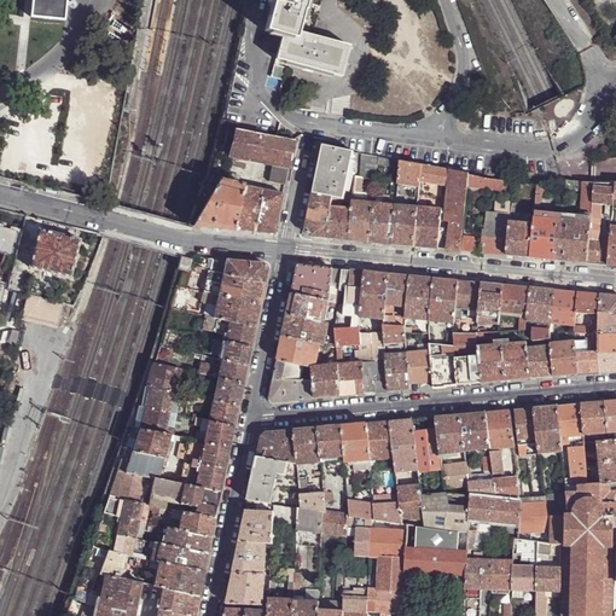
[(27,0),(25,16),(60,19),(62,0),(27,0)]
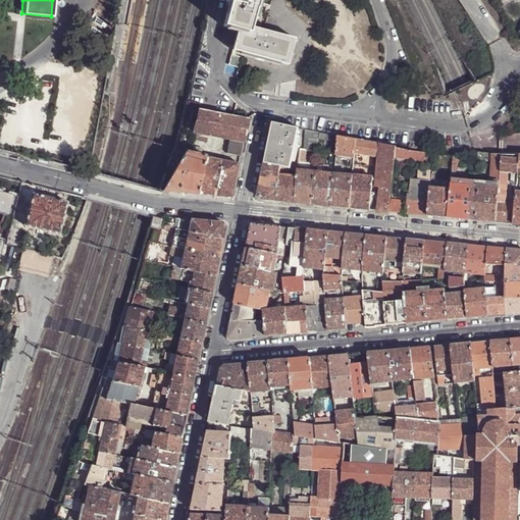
[(225,0),(228,1),(222,24),(237,29),(231,48),(255,55),(262,57),(287,63),(294,38),(262,30),(267,10),(264,9),(266,4),(269,5),(270,0),(225,0)]
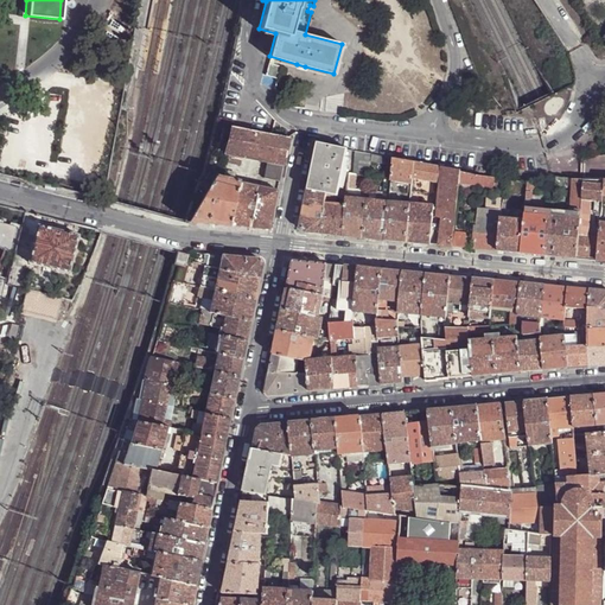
[(268,62),(265,74),(276,77),(280,64),(268,62)]
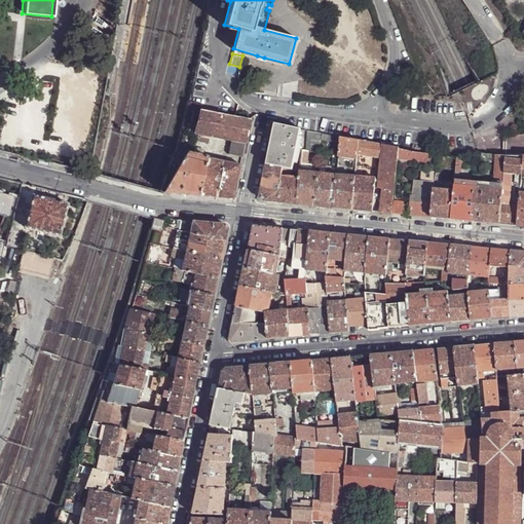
[(206,134),(229,139),(225,153),(239,156),(244,137),(247,118),(198,109),(191,140),(203,142),(206,134)]
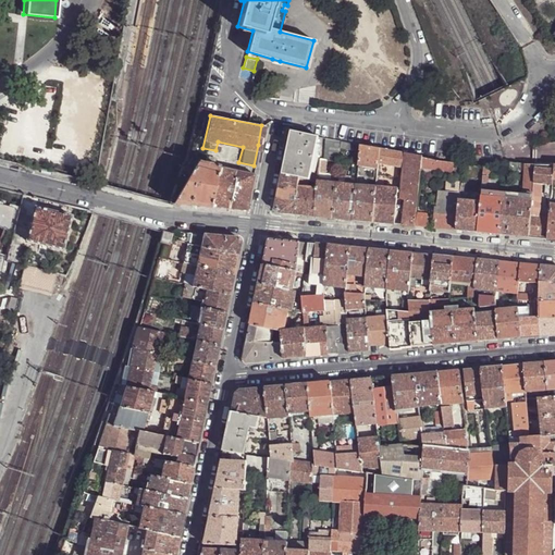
[(280,174),(297,176),(307,177),(317,136),(288,131),(283,157),(280,174)]
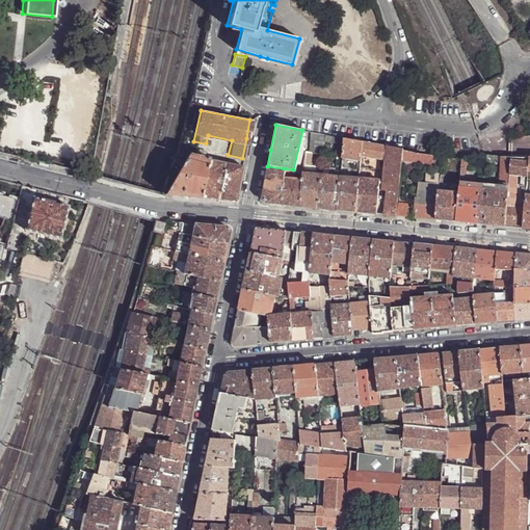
[(309,152),(321,154),(322,140),(323,134),(310,131),(308,152),(309,152)]
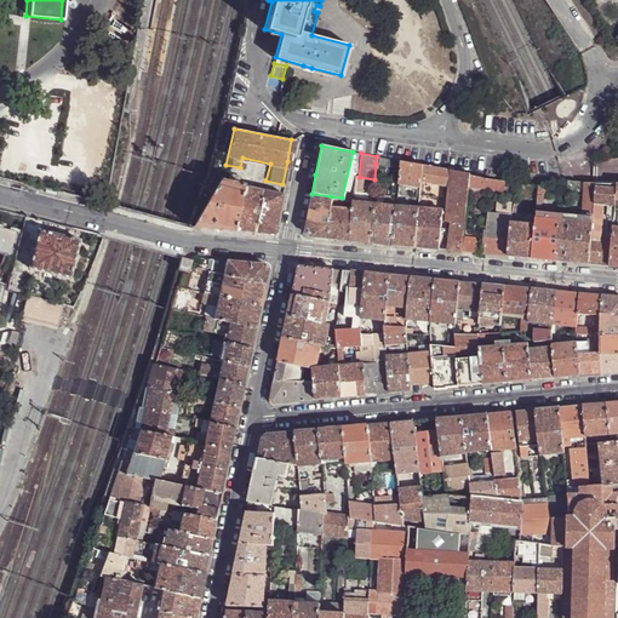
[(376,164),(399,167),(399,160),(377,156),(376,164)]
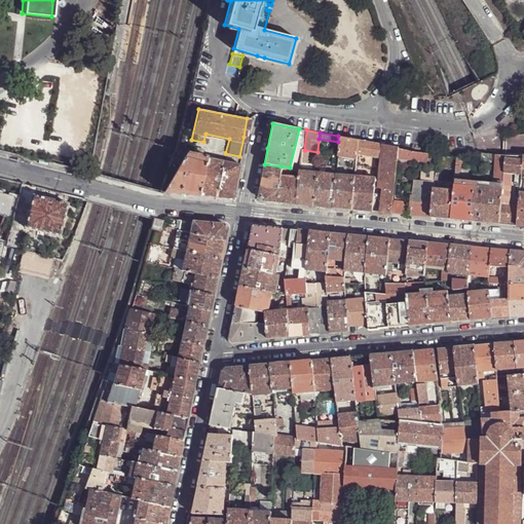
[(336,154),(354,157),(354,153),(356,140),(338,136),(338,142),(336,154)]
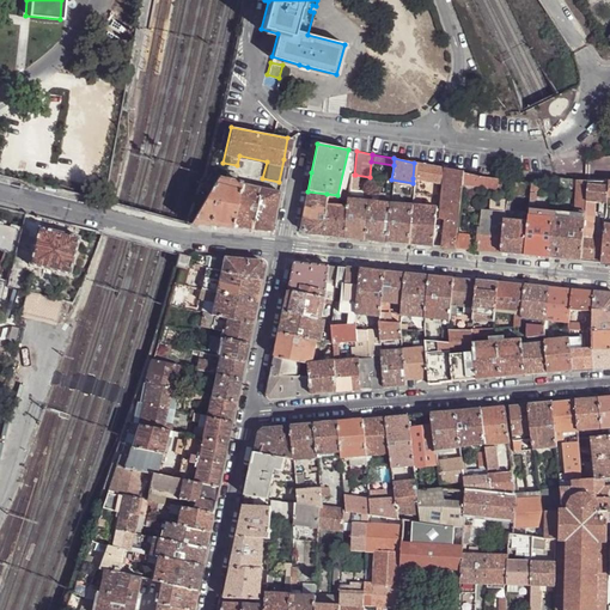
[(414,163),(413,178),(437,181),(438,166),(414,163)]
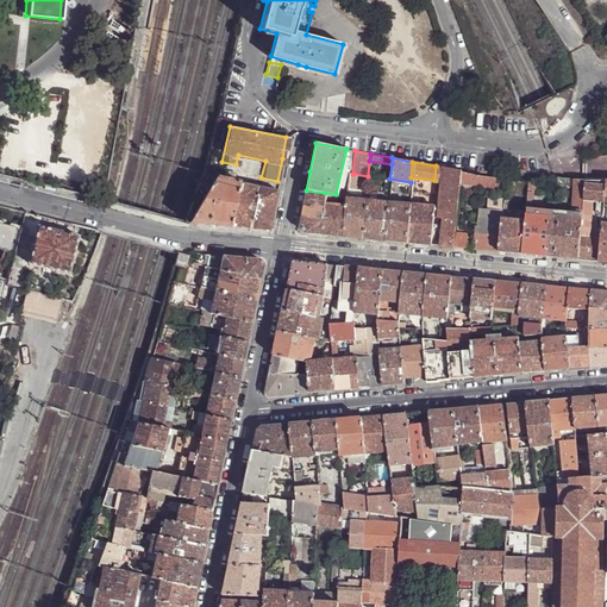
[(452,231),(457,191),(457,182),(458,170),(442,167),(437,217),(440,218),(437,245),(446,245),(451,246),(452,231)]
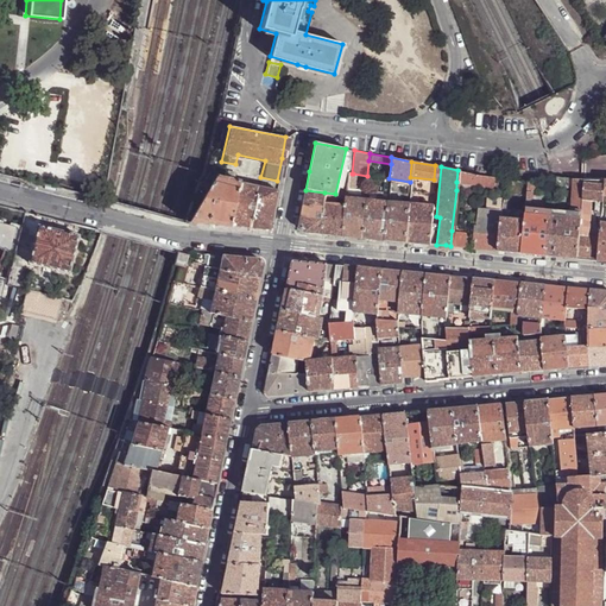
[(478,185),(502,188),(503,177),(458,170),(456,182),(478,184),(478,185)]
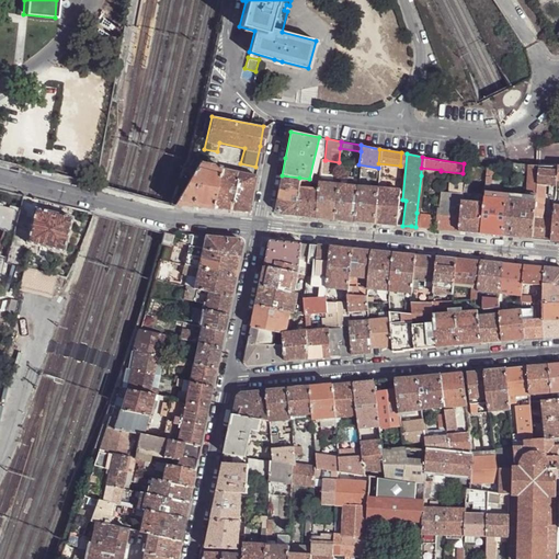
[(194,206),(209,207),(218,167),(196,162),(172,204),(194,206)]
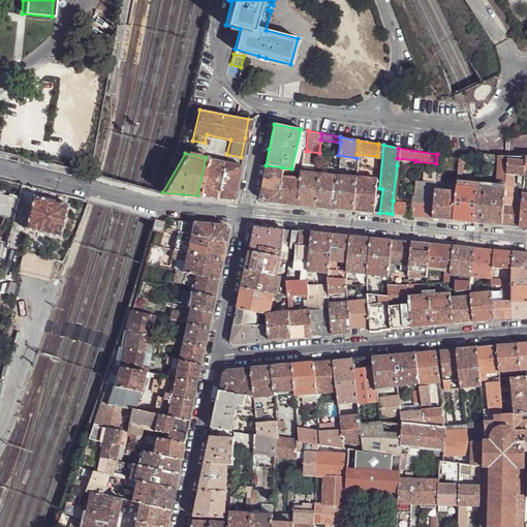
[(481,153),(479,168),(495,169),(493,182),(494,182),(494,184),(478,182),(475,221),(488,222),(499,223),(501,204),(502,181),(503,171),(505,154),(481,153)]
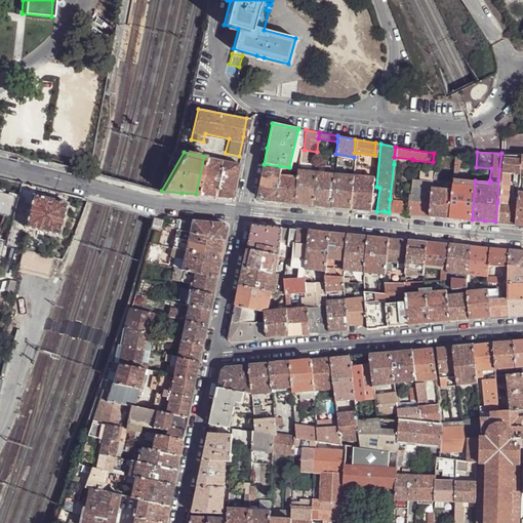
[(498,179),(497,202),(495,222),(505,223),(513,224),(515,203),(505,202),(508,170),(512,170),(512,177),(517,178),(518,168),(519,154),(517,154),(501,153),(499,169),(498,179)]
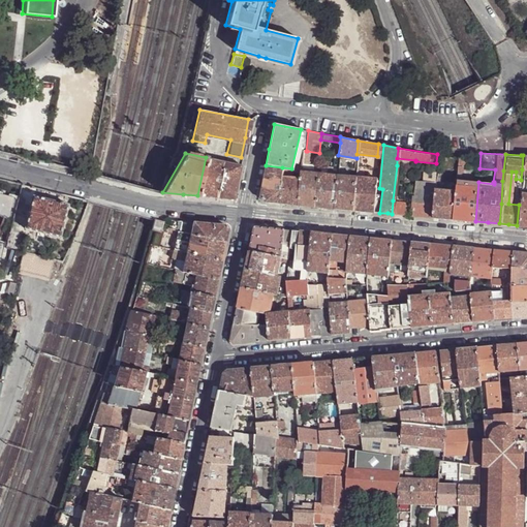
[(238,171),(240,164),(206,157),(197,195),(220,197),(233,198),(238,171)]
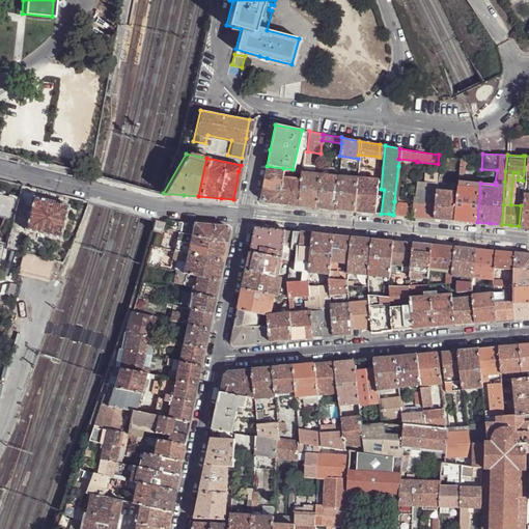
[(398,159),(398,166),(416,167),(417,162),(417,161),(398,159)]
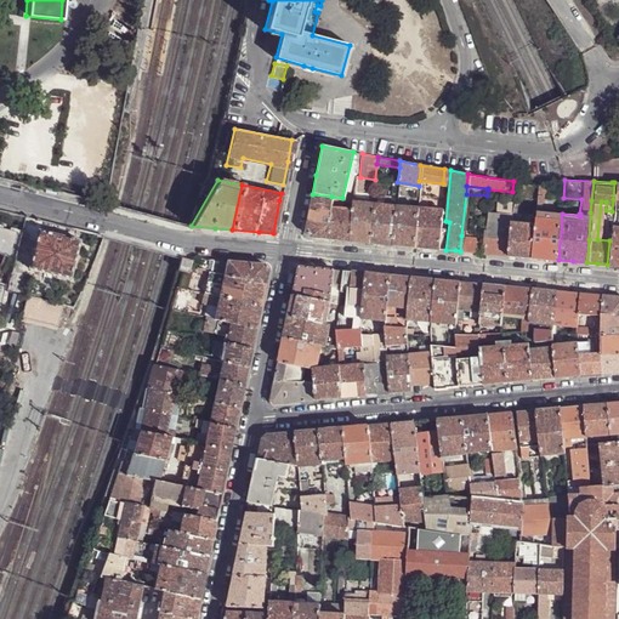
[(314,238),(327,239),(330,206),(331,197),(312,194),(304,231),(310,237),(314,238)]
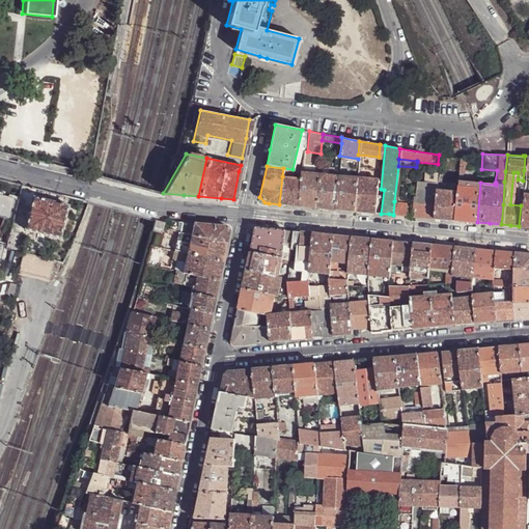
[(306,206),(315,207),(318,173),(300,171),(300,178),(298,205),(306,206)]
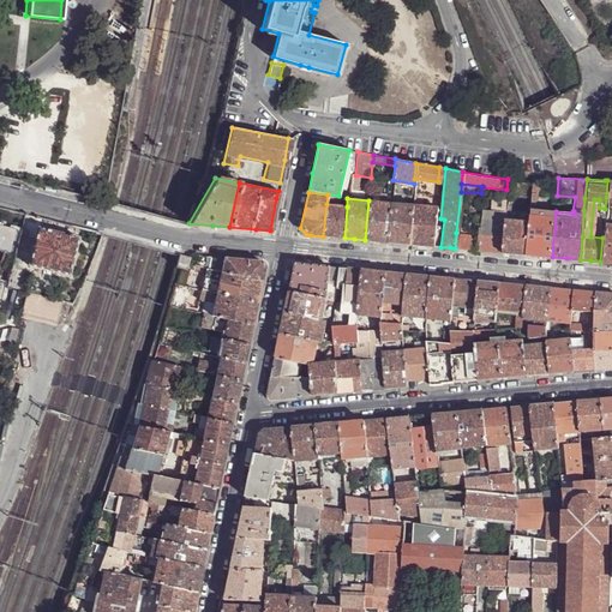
[(377,241),(387,241),(390,203),(369,201),(365,240),(377,241)]
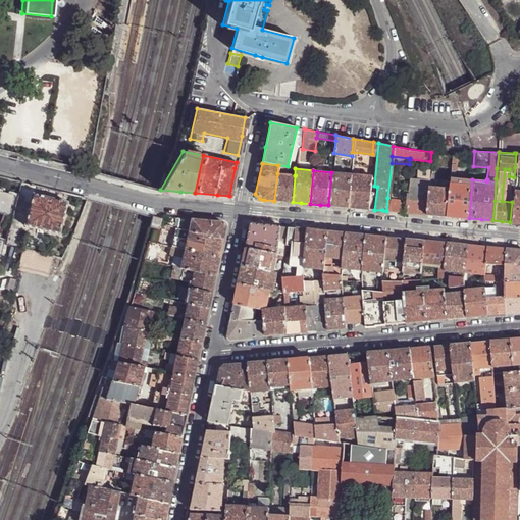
[(467,170),(466,178),(449,176),(449,179),(448,189),(445,216),(455,217),(469,218),(472,179),(473,171),(467,170)]
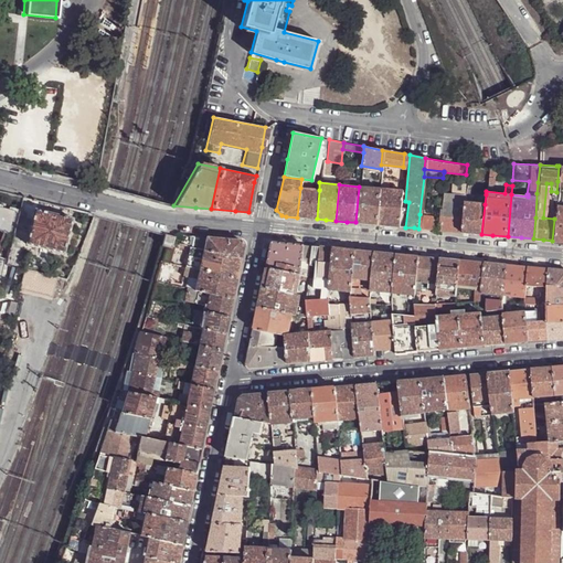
[(365,223),(374,224),(379,189),(359,187),(356,222),(365,223)]
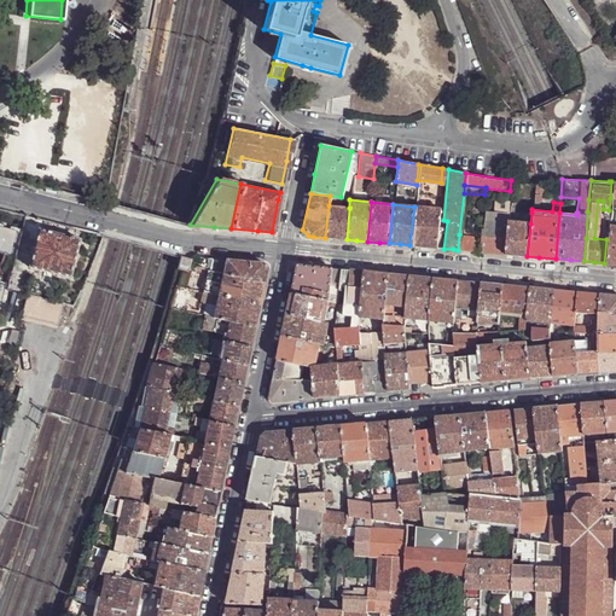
[(333,238),(347,239),(349,208),(329,205),(325,238),(333,238)]
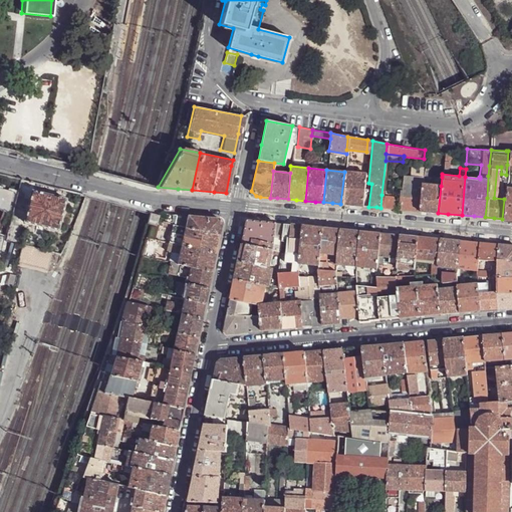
[(351,205),(361,206),(364,173),(344,172),(340,204),(351,205)]
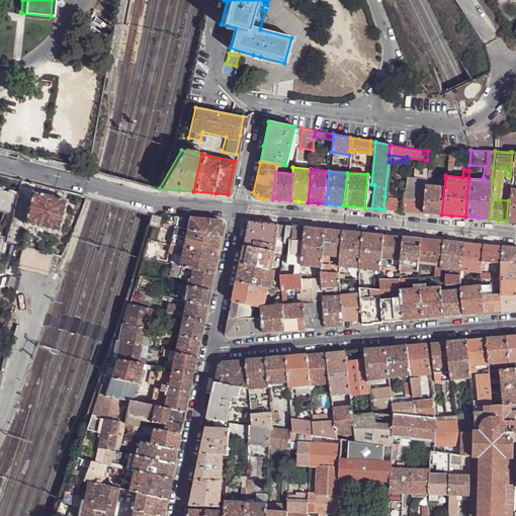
[(429,186),(444,187),(445,178),(430,176),(429,186)]
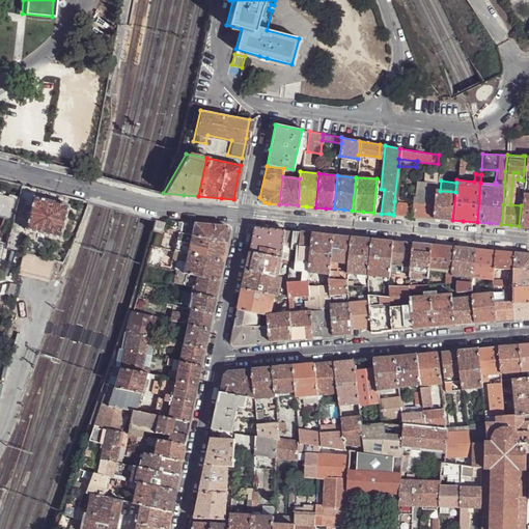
[(424,217),(433,218),(436,190),(436,184),(415,182),(412,216),(424,217)]
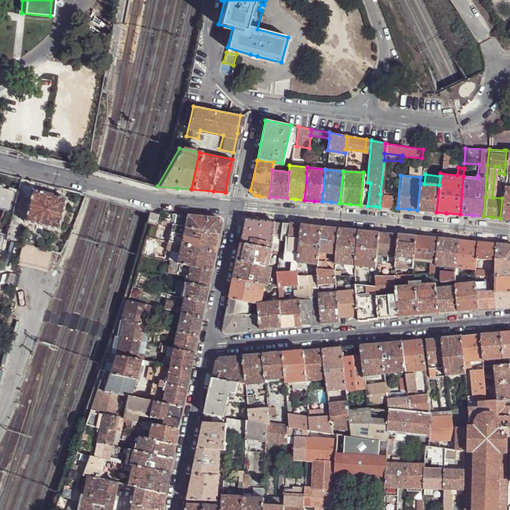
[(4,240),(5,237),(18,184),(0,180),(0,257),(3,258),(7,241),(4,240)]
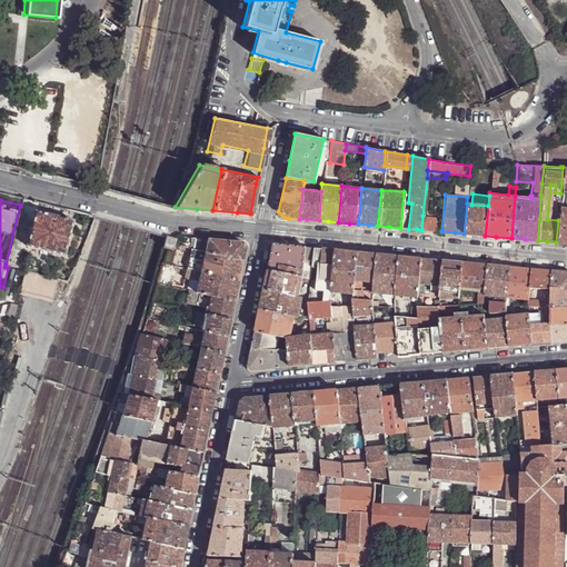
[(475,235),(485,236),(488,206),(471,205),(467,204),(464,234),(475,235)]
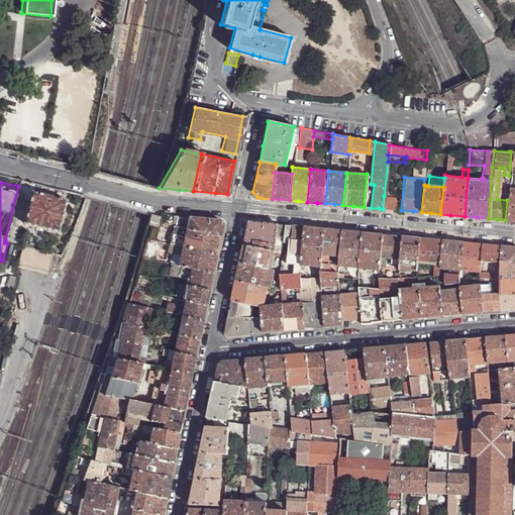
[(507,200),(505,220),(514,220),(514,188),(508,188),(507,200)]
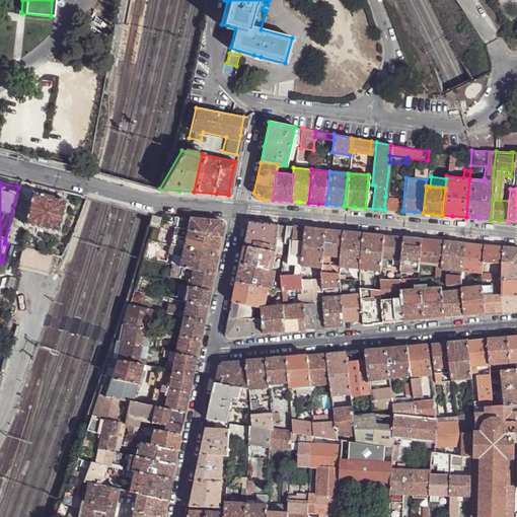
[(57,231),(65,200),(30,191),(22,223),(57,231)]
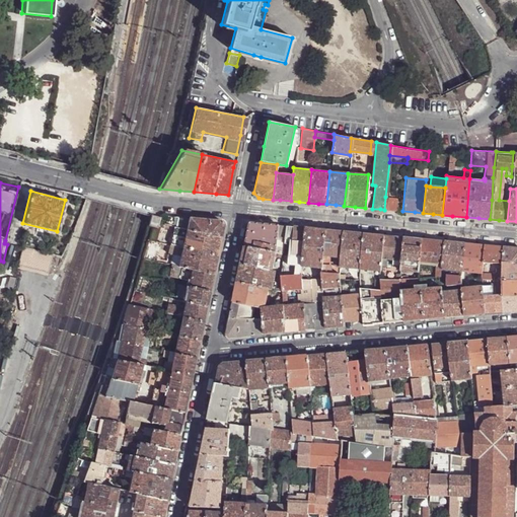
[(391,210),(396,211),(397,209),(398,210),(399,198),(385,197),(384,210),(391,210)]
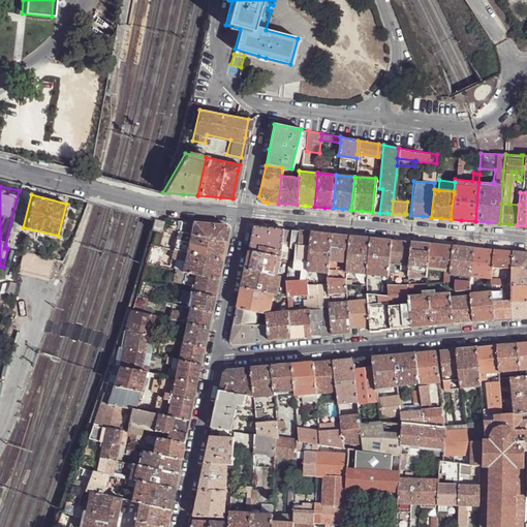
[(151,228),(155,229),(158,230),(161,221),(153,219),(151,228)]
